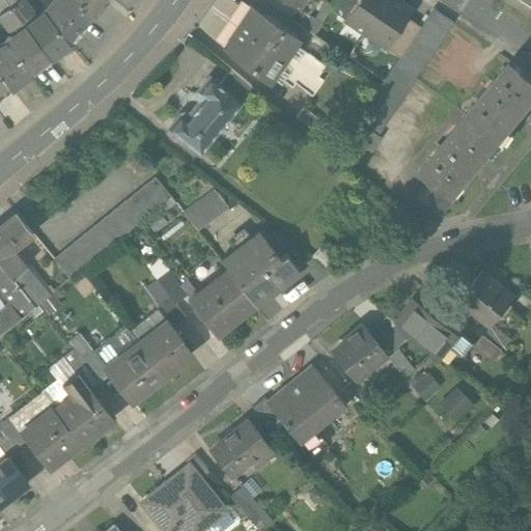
[(0,0),(0,12),(8,5),(4,0),(0,0)]
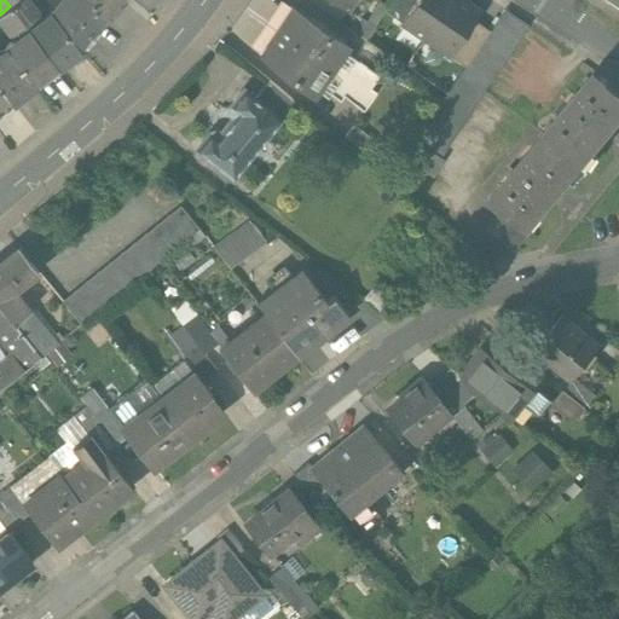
[(38,11),(29,0),(18,0),(10,6),(28,30),(42,19),(36,12),(38,11)]
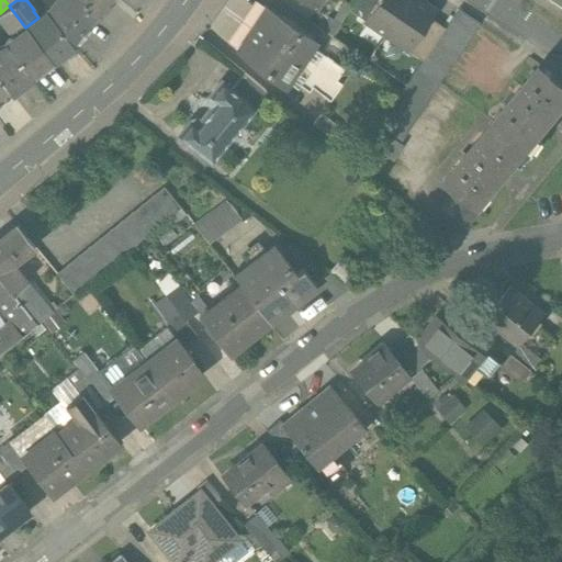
[(96,20),(79,0),(56,0),(46,12),(72,46),(96,20)]
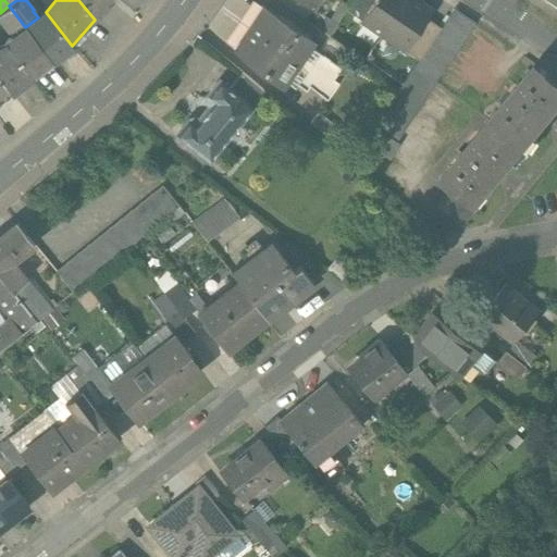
[(111,0),(78,0),(95,20),(111,0)]
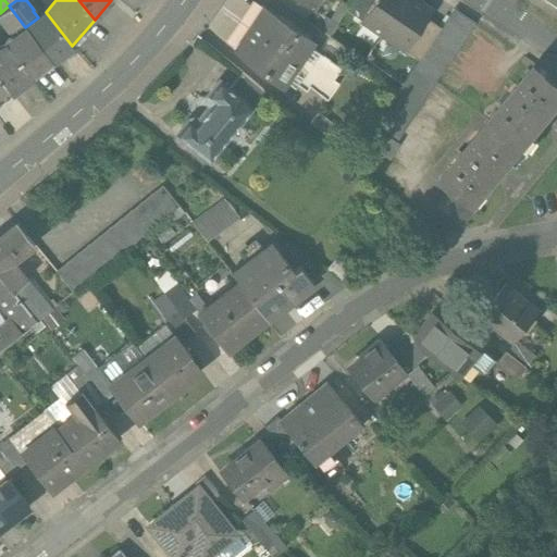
[(295,0),(311,11),(311,12),(319,0),(295,0)]
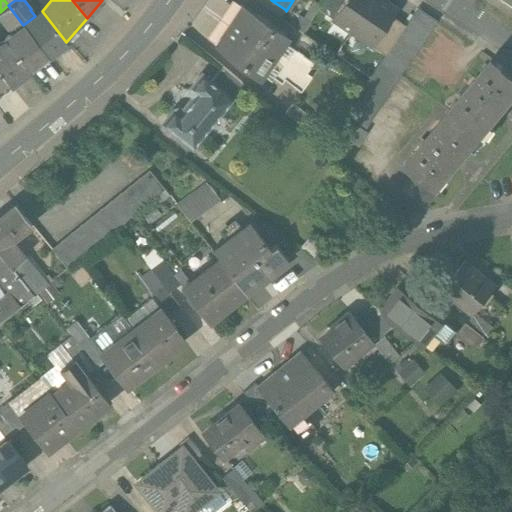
[(344,0),(326,0),(318,12),(331,20),(344,0)]
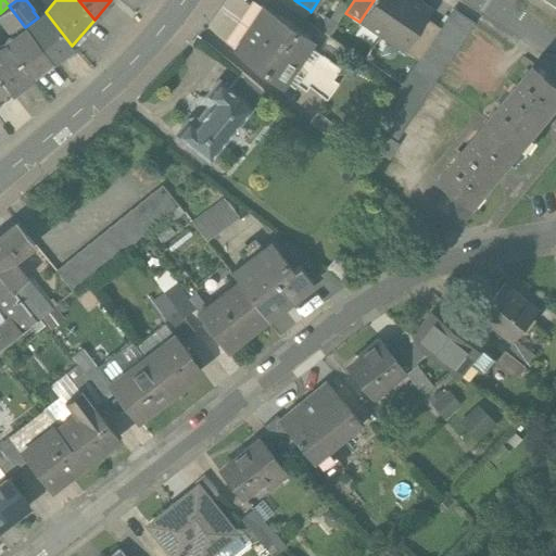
[(406,0),(374,0),(359,22),(381,37),(406,0)]
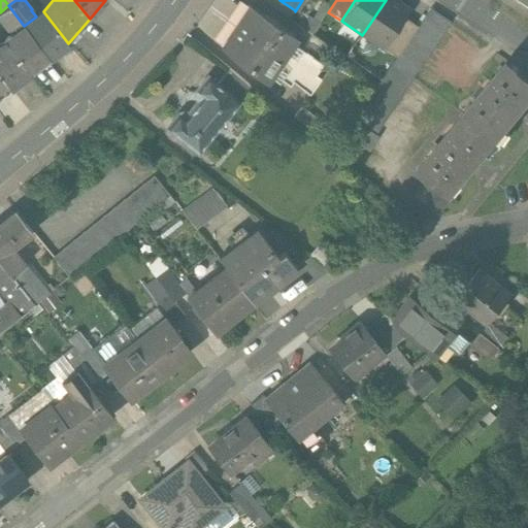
[(408,11),(391,0),(386,0),(362,35),(383,50),(403,19),(408,11)]
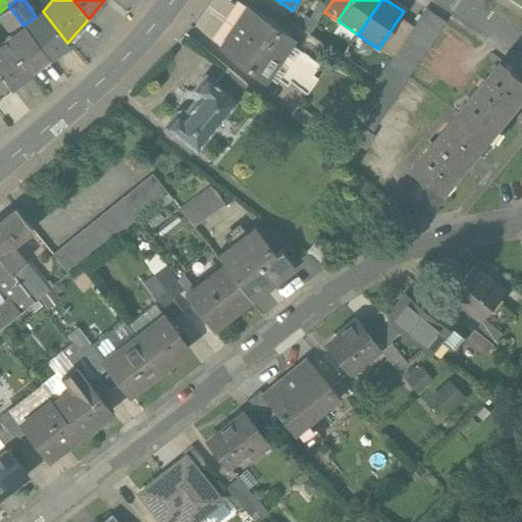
[(23,25),(8,5),(0,12),(0,20),(11,35),(23,25)]
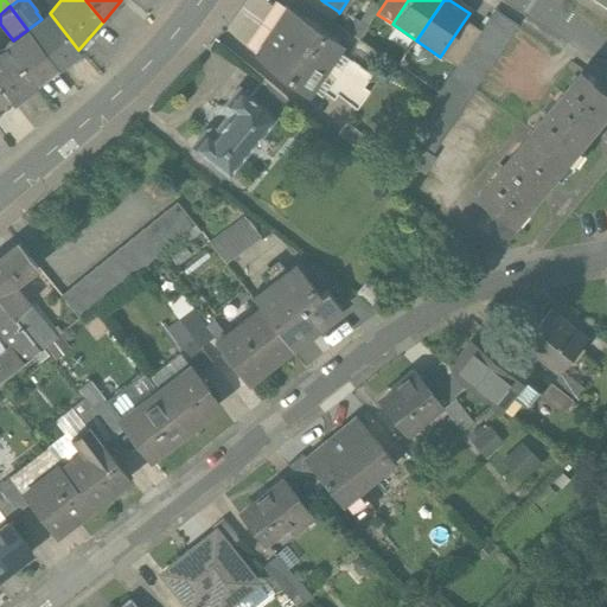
[(340,46),(286,10),(255,55),(307,96),(314,85),(332,100),(336,94),(355,109),(368,91),(363,88),(371,75),(346,58),(337,52),(340,46)]
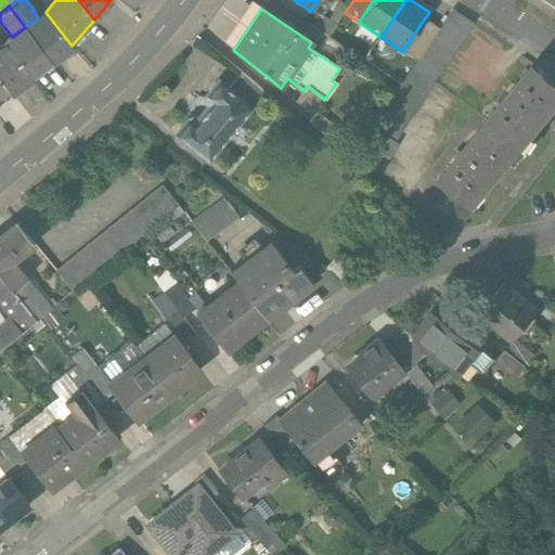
[(310,12),(310,11),(302,21),(328,38),(335,28),(310,12)]
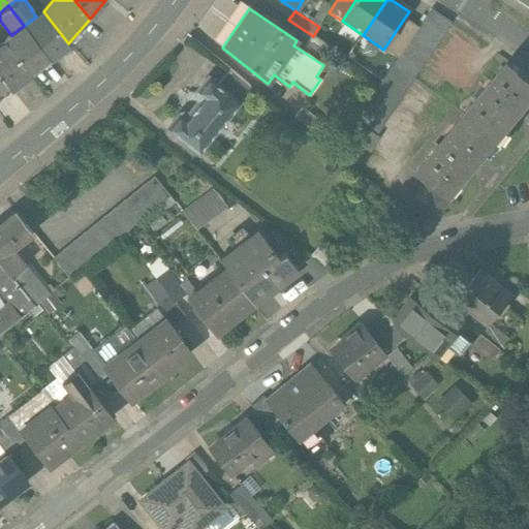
[(397,60),(392,67),(411,82),(413,80),(449,26),(431,10),(418,29),(397,60)]
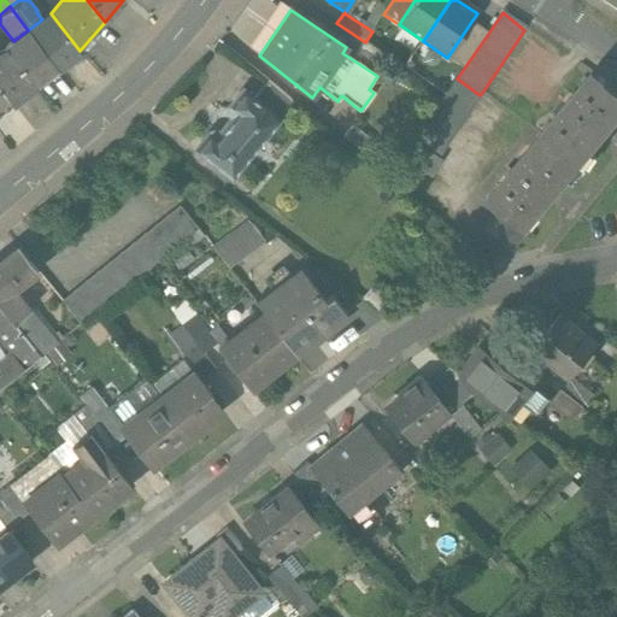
[(80,51),(51,13),(42,19),(28,30),(57,69),(80,51)]
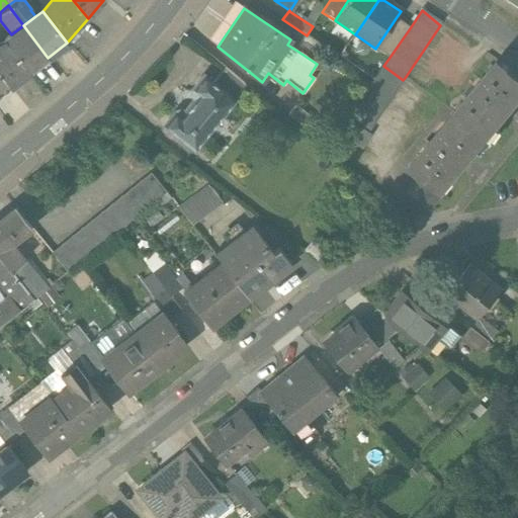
[(396,18),(375,49),(389,59),(410,28),(396,18)]
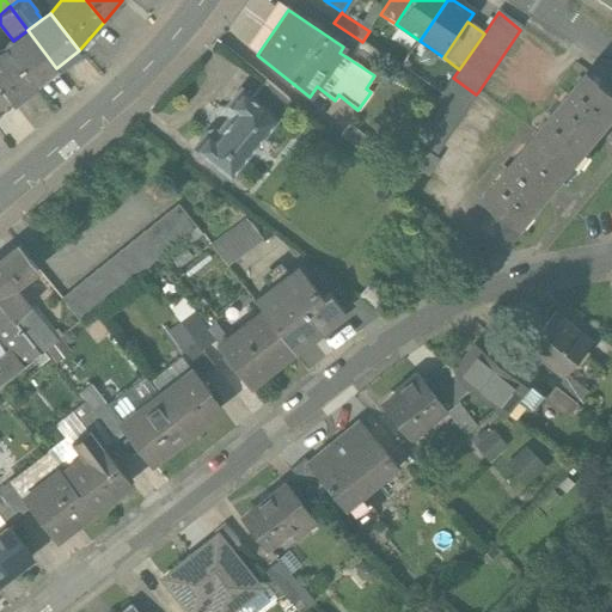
[(56,68),(28,30),(13,41),(5,47),(34,86),(56,68)]
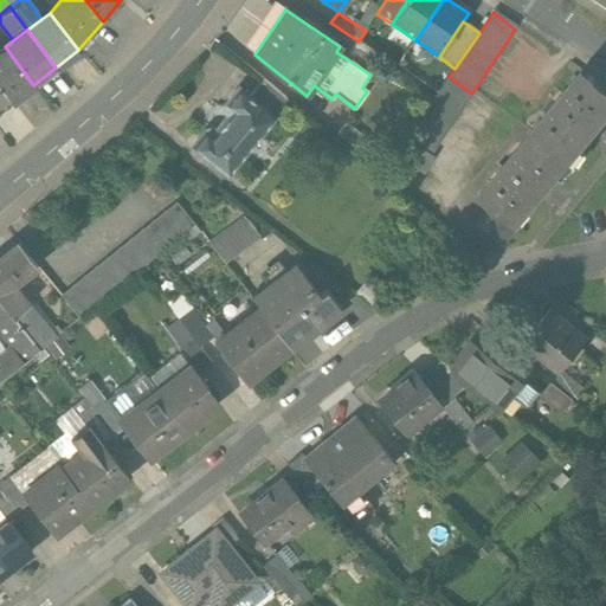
[(381,57),(359,42),(346,58),(371,75),(381,57)]
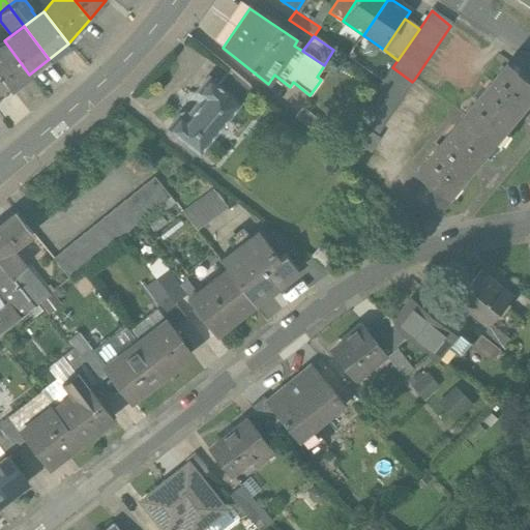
[(29,75),(4,40),(0,43),(0,75),(9,88),(29,75)]
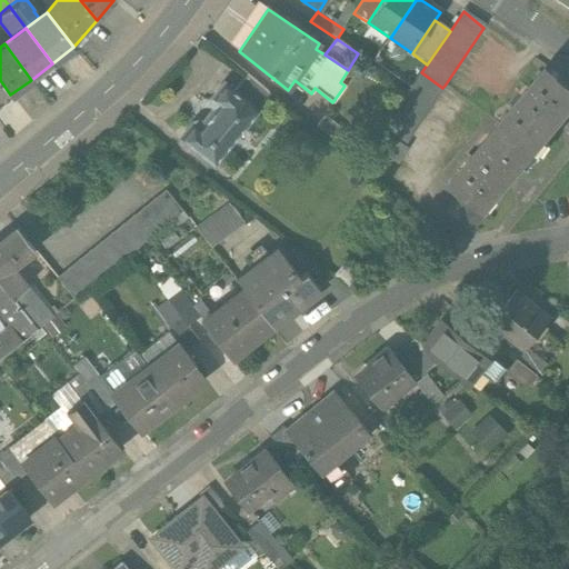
[(532,152),(568,109),(568,86),(547,68),(500,125),(532,152)]
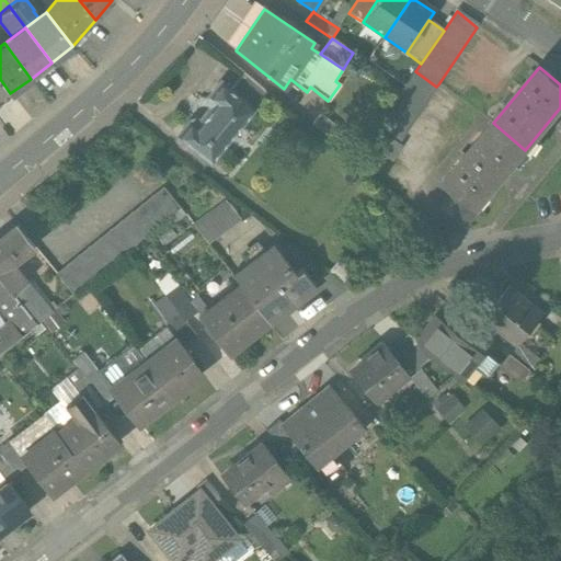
[(436,87),(415,71),(352,164),(370,179),(385,159),(391,163),(402,148),(398,145),(438,87),(436,87)]
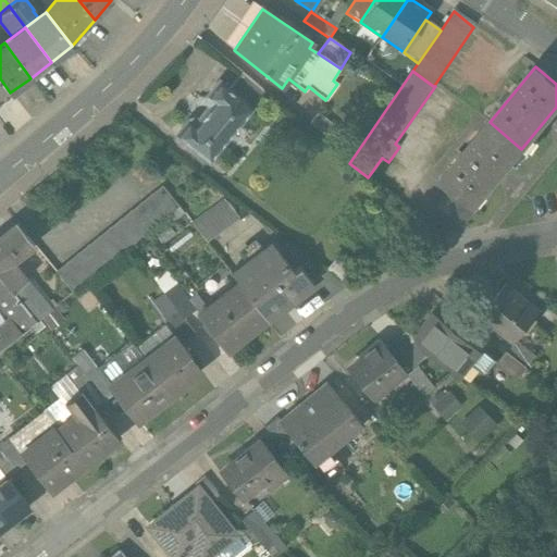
[(263,91),(242,74),(229,90),(250,108),(263,91)]
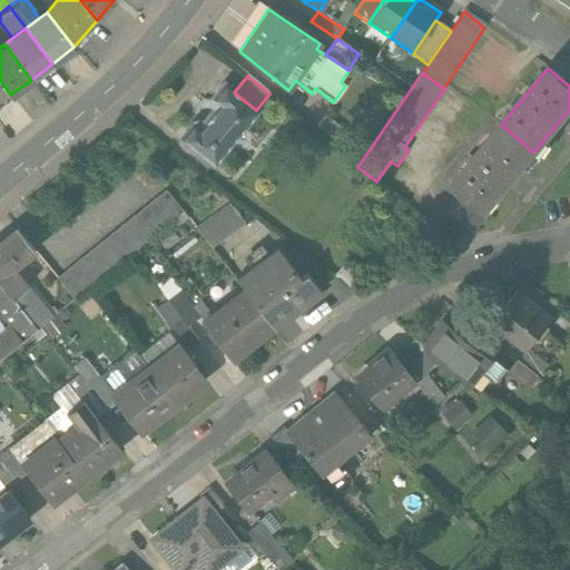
[(0,102),(10,95),(0,80),(0,102)]
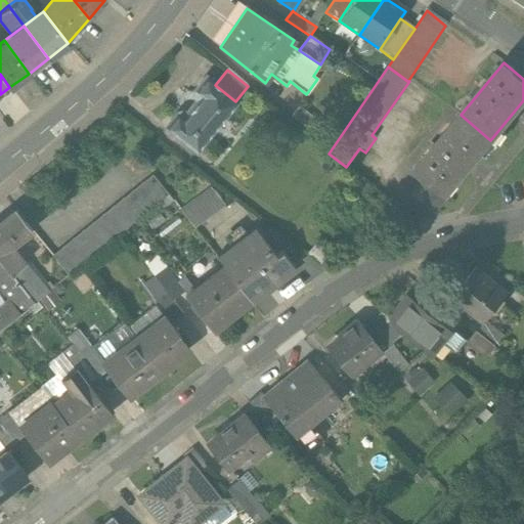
[(166,128),(195,153),(236,102),(235,101),(215,85),(206,78),(166,128)]
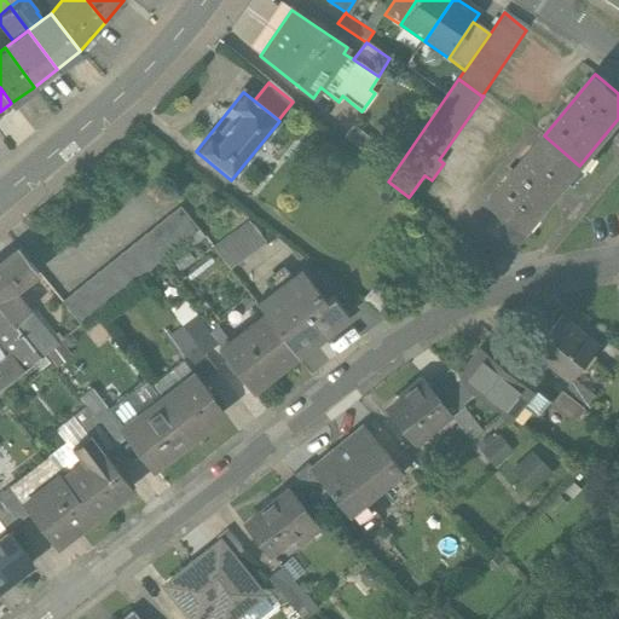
[(372,142),(353,127),(343,139),(363,154),(372,142)]
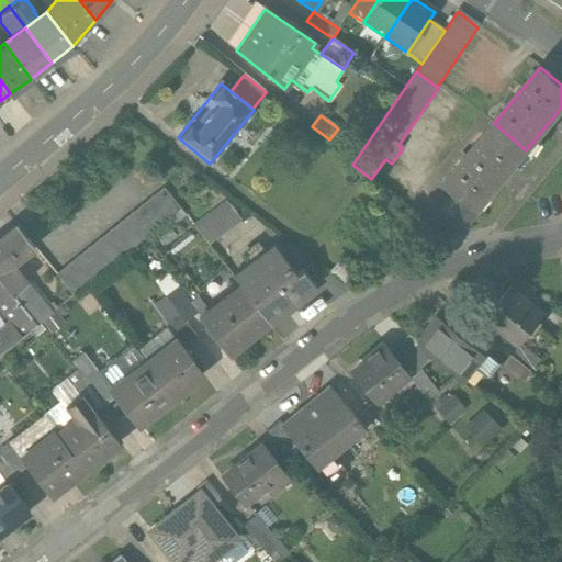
[(467,227),(526,150),(494,123),(444,183),(453,192),(442,208),(467,227)]
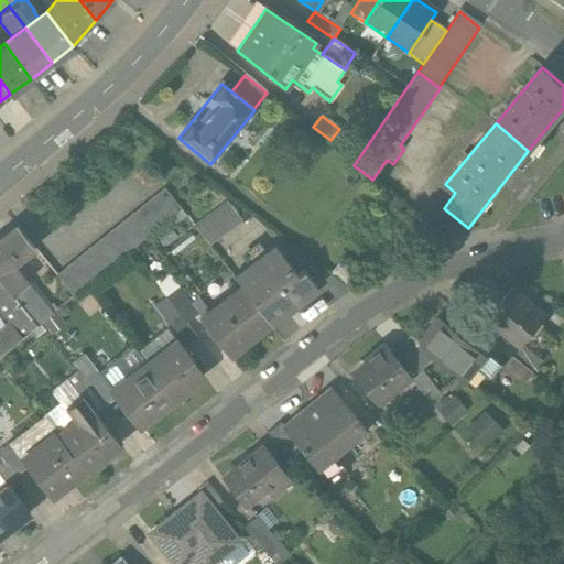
[(180,209),(163,188),(56,277),(74,296),(180,209)]
